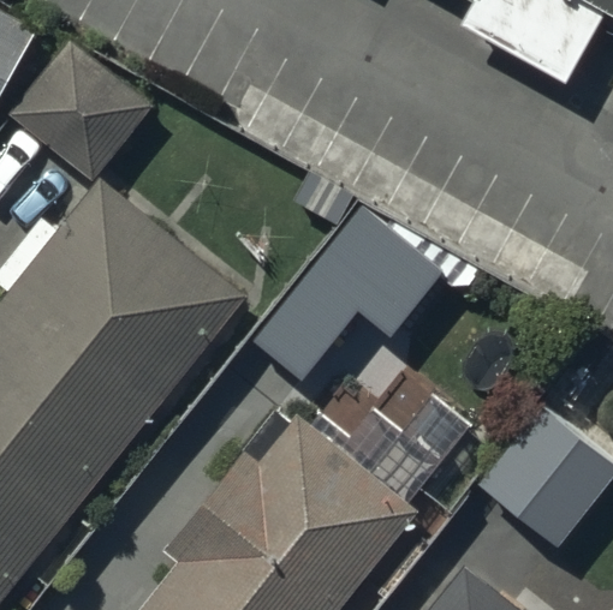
[(457,0),(475,10),(481,0),(573,0),(602,17),(612,22),(612,0),(457,0)]
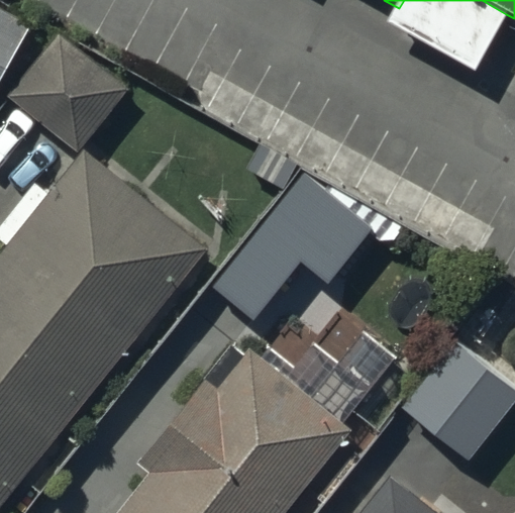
[(391,23),(475,71),(506,14),(482,0),(404,0),(399,8),(391,23)]
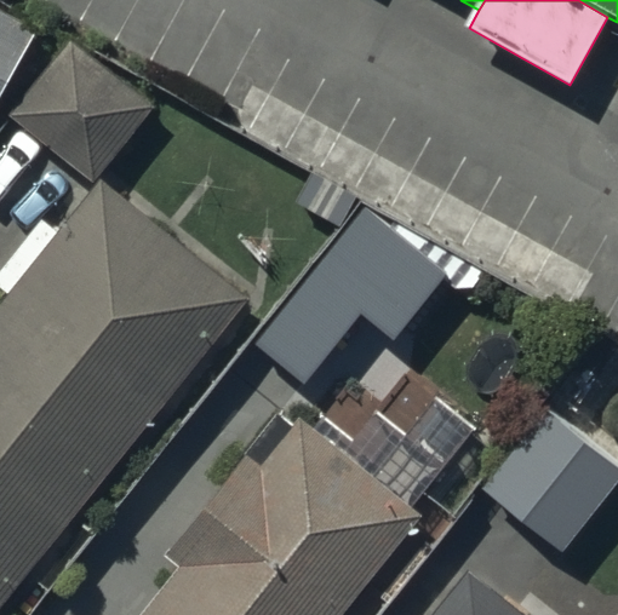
[(0,86),(32,29),(0,11),(0,86)]
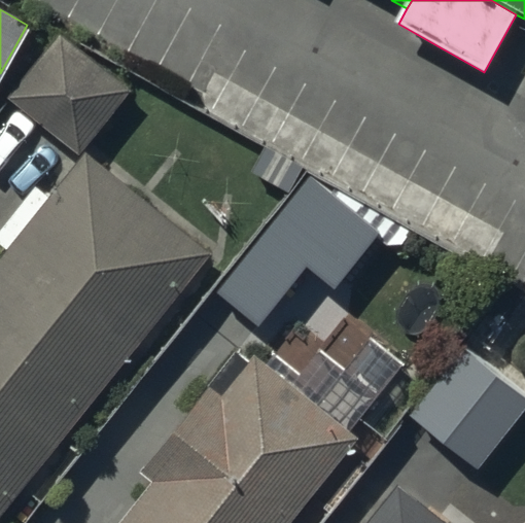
[(126,85),(55,32),(6,96),(77,149),(126,85)]
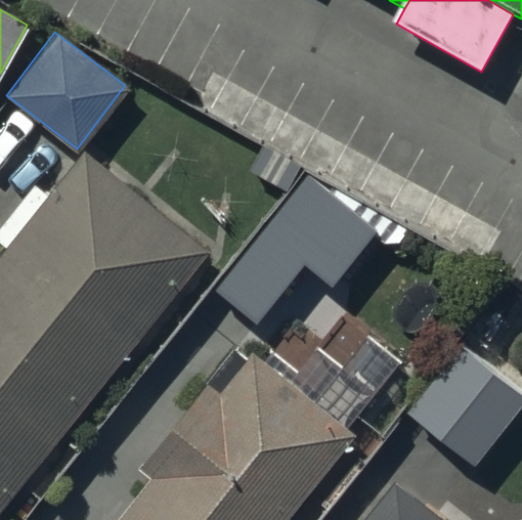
[(0,514),(207,254),(81,156),(0,257),(0,514)]
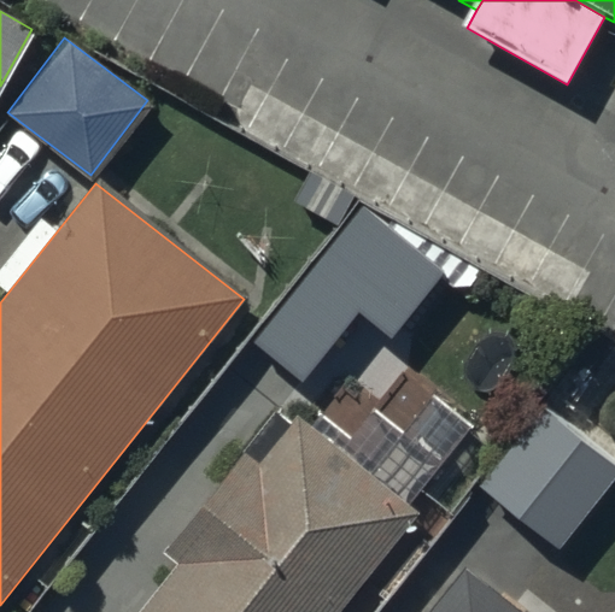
[(441,271),(359,205),(252,335),(302,376),(356,310),(388,335),(441,271)]
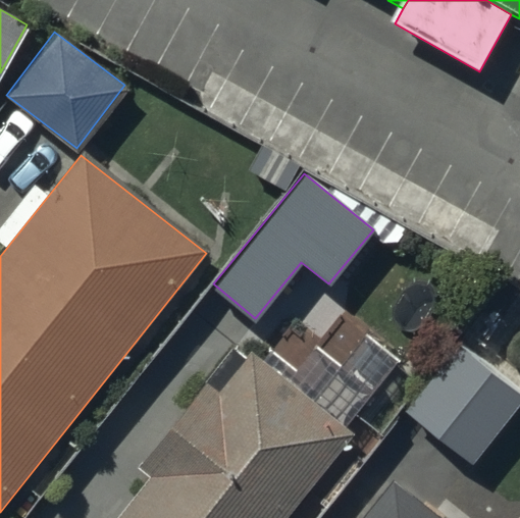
[(519,398),(519,390),(458,341),(405,408),(471,460),(519,398)]
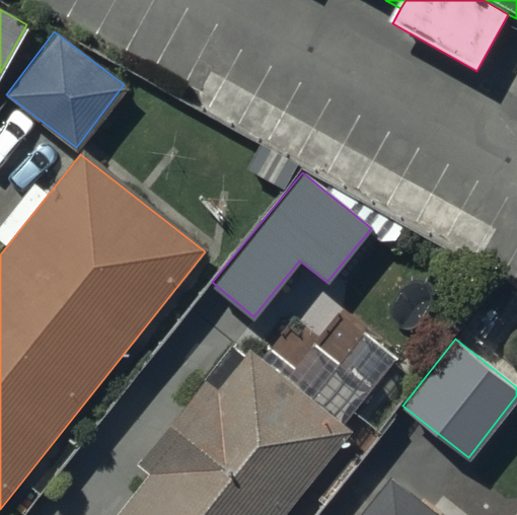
[(286,514),(351,434),(247,353),(119,514),(286,514)]
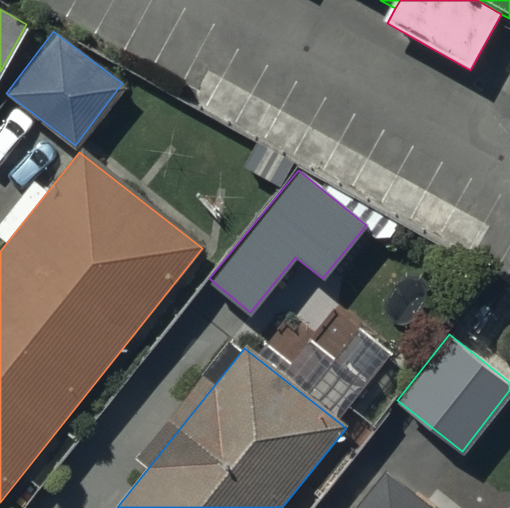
[(415,507),(381,482),(360,507),(415,507)]
